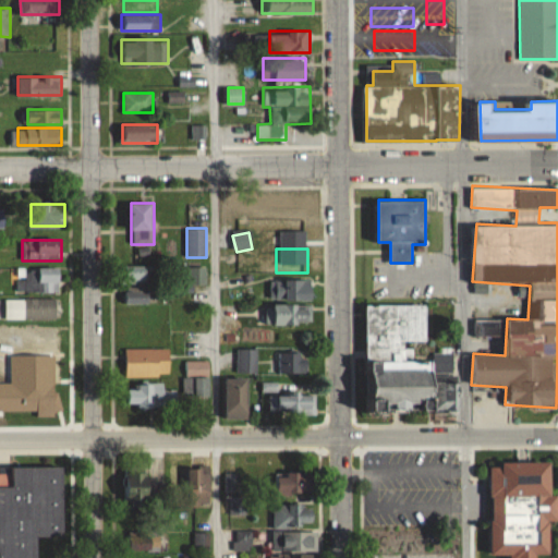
[(128,283),(154,283),(154,266),(128,266),(128,283)]
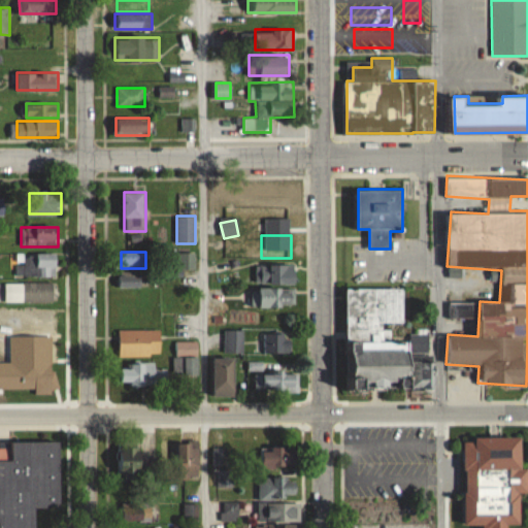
[(17,265),(17,277),(57,277),(57,254),(22,254),(22,265),(17,265)]
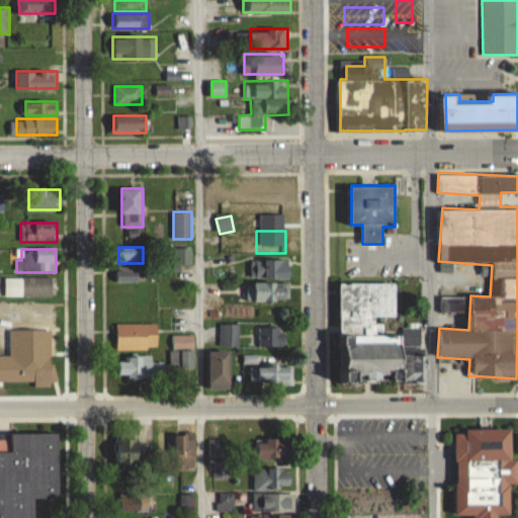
[(190,264),(190,249),(175,249),(175,264),(190,264)]
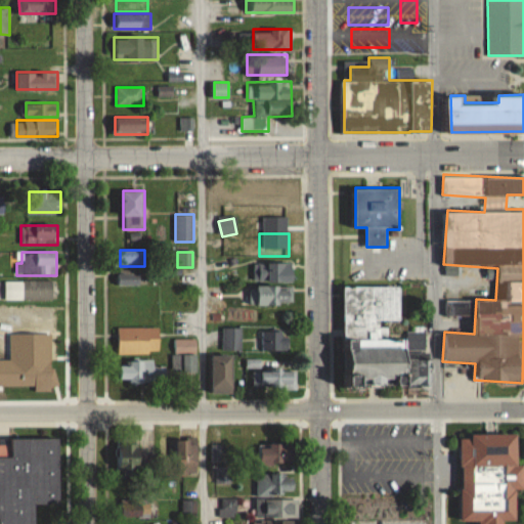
[(293,263),(254,263),(254,281),(293,281),(293,263)]
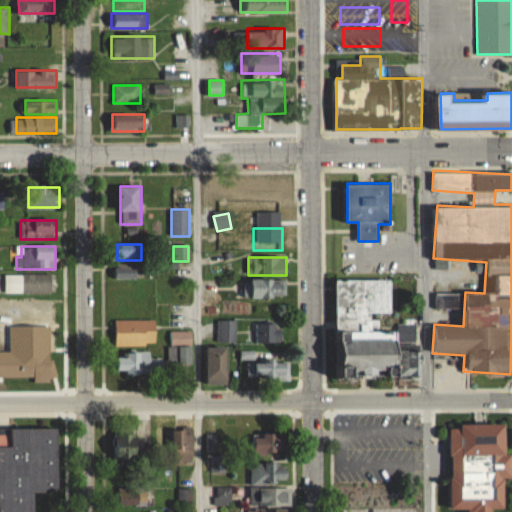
[(114,278),(141,278),(141,263),(114,263),(114,278)]
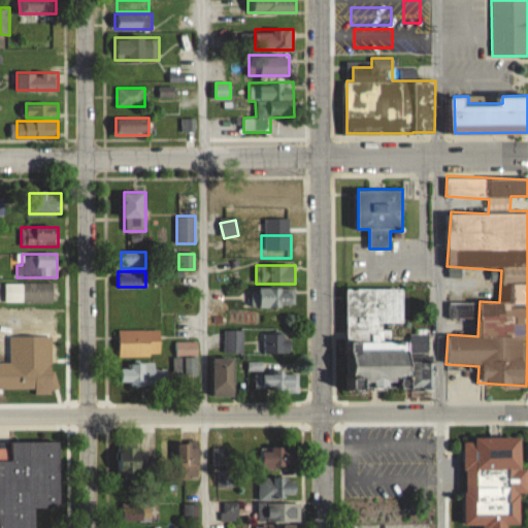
[(54,283),(24,283),(24,302),(54,302),(54,283)]
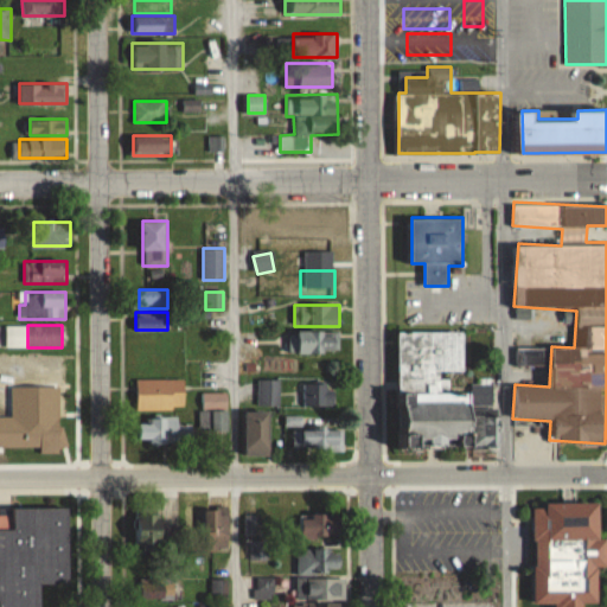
[(410,447),(499,446),(499,414),(477,414),(477,406),(492,406),(492,385),(471,385),(471,393),(451,394),(451,374),(464,374),(464,331),(398,332),(400,393),(409,391),(410,447)]
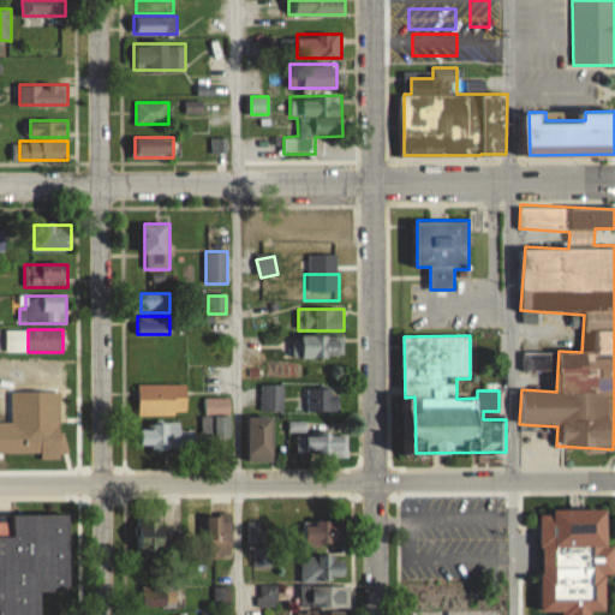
[(344,358),(344,336),(293,336),(293,358),(344,358)]
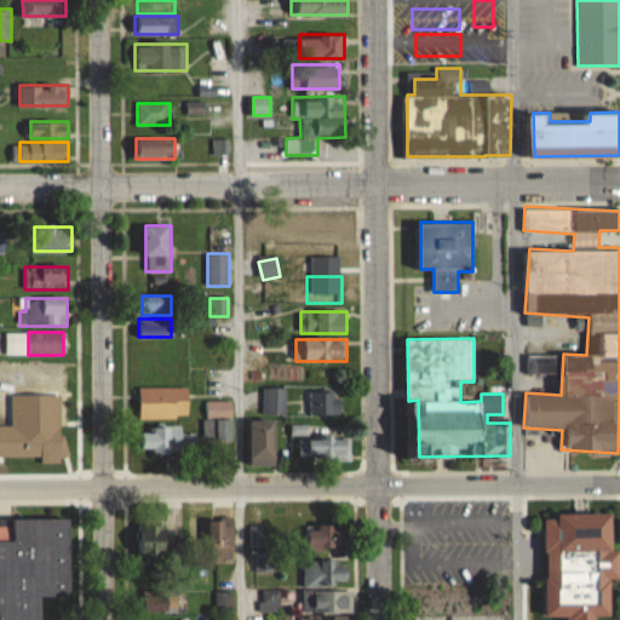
[(68,361),(42,361),(42,379),(68,379),(68,361)]
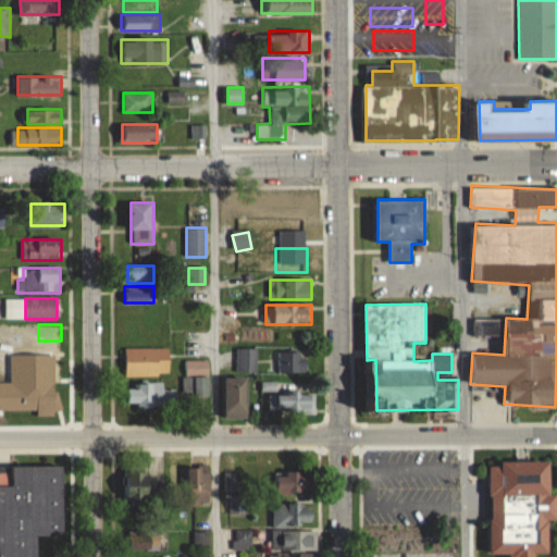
[(126,376),(170,376),(170,348),(126,348),(126,376)]
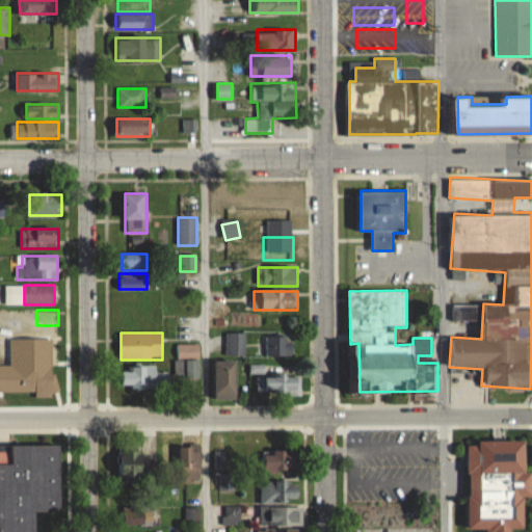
[(227,333),(227,356),(243,356),(243,333),(227,333)]
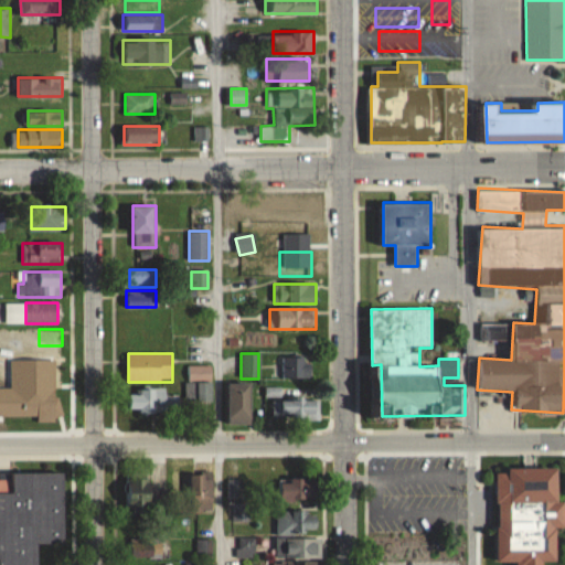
[(312,358),(281,358),(281,379),(312,379),(312,358)]
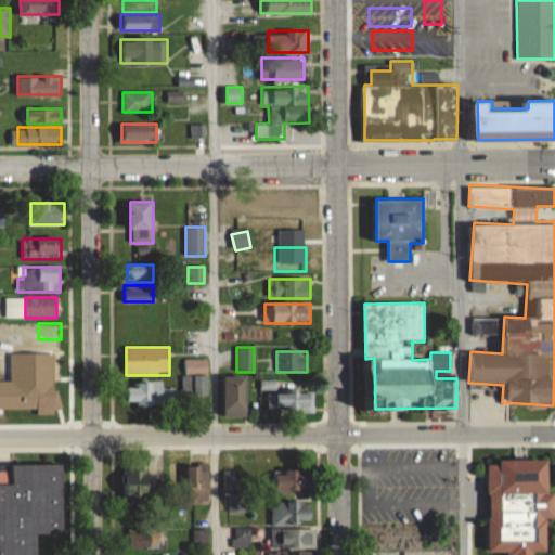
[(208,360),(183,360),(183,394),(208,394),(208,360)]
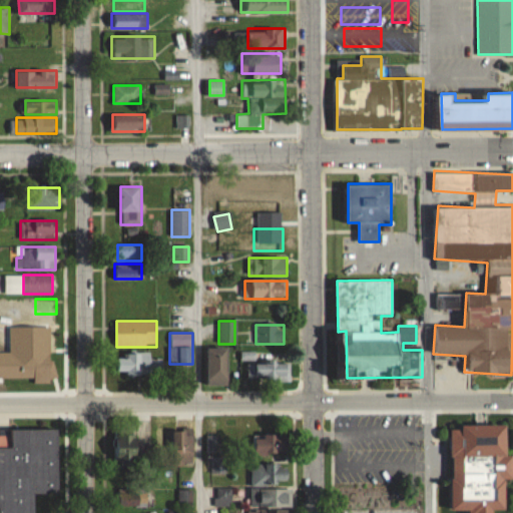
[(229,348),(207,348),(207,385),(229,385),(229,348)]
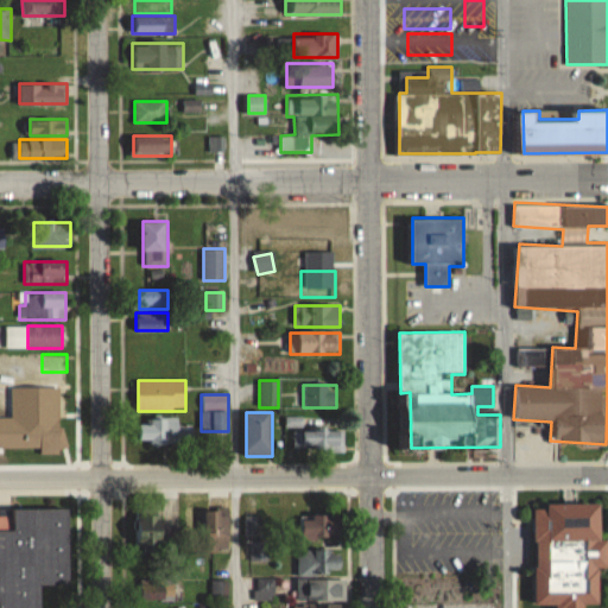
[(0,417),(0,449),(40,450),(40,455),(63,454),(63,417),(0,417)]
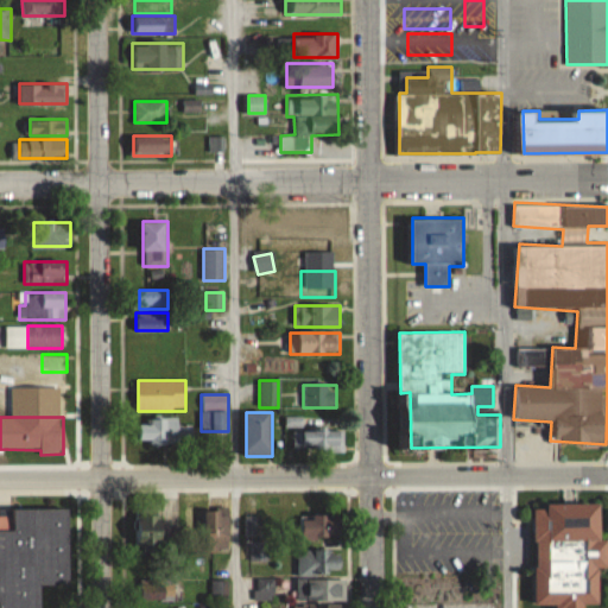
[(343,429),(302,429),(302,417),(287,418),(287,428),(292,428),(292,450),(343,450),(343,429)]
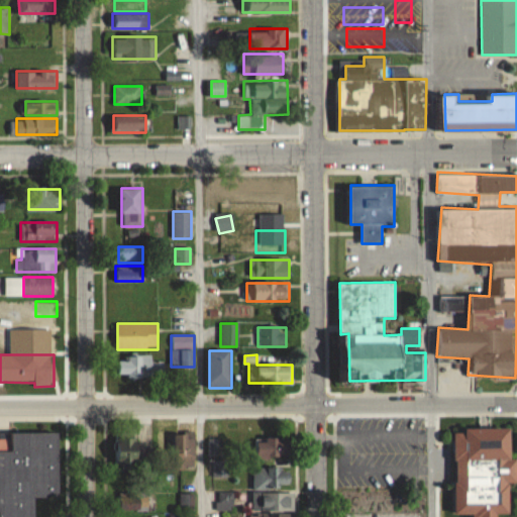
[(118,355),(118,379),(152,379),(152,355),(118,355)]
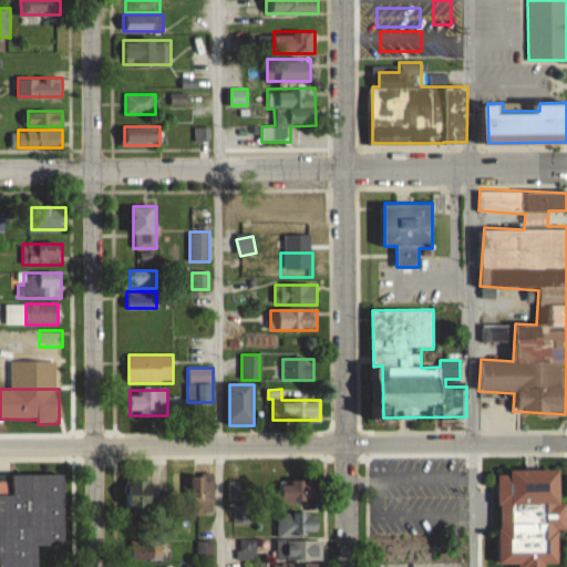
[(566,502),(562,503),(562,470),(501,470),(501,534),(566,533),(566,502)]
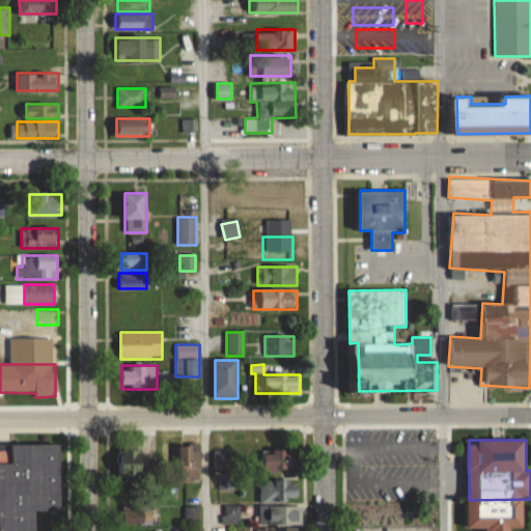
[(200,443),(178,443),(178,480),(200,480),(200,443)]
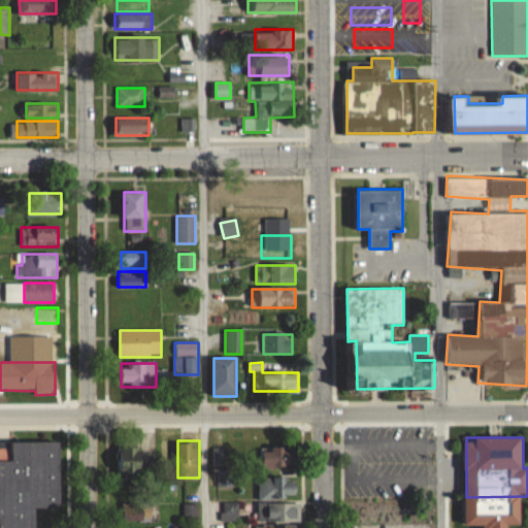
[(60,441),(12,441),(12,458),(4,458),(4,450),(0,450),(0,527),(36,527),(36,508),(61,508),(60,441)]
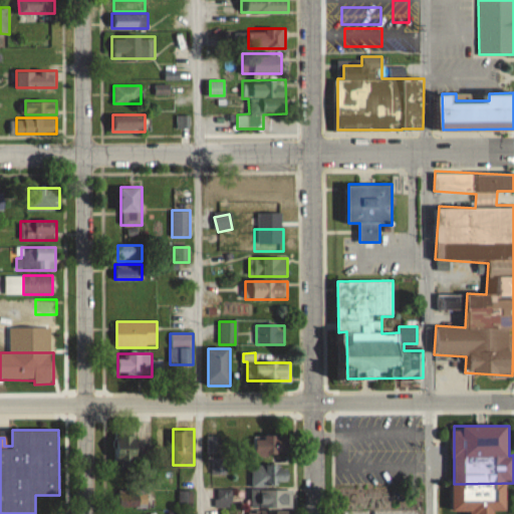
[(139,462),(139,434),(116,434),(116,462),(139,462)]
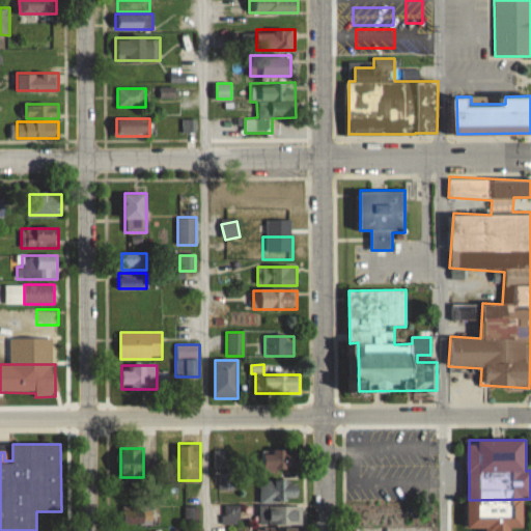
[(298,471),(298,450),(262,450),(262,471),(298,471)]
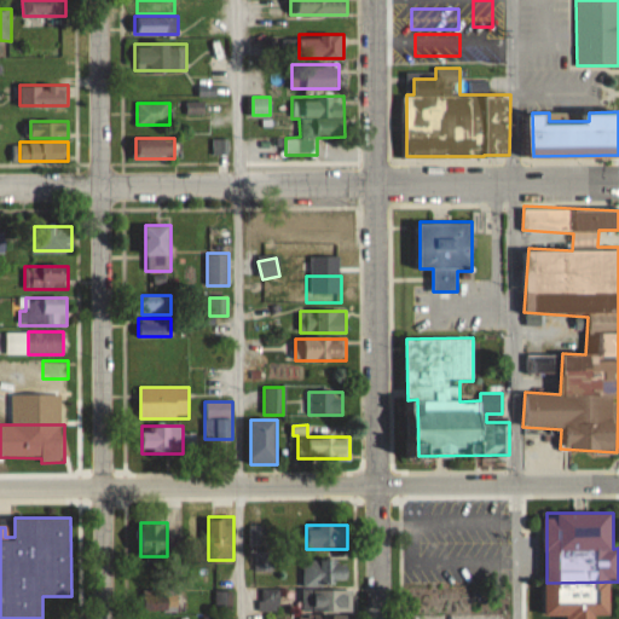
[(273,571),(273,554),(255,554),(256,571),(273,571)]
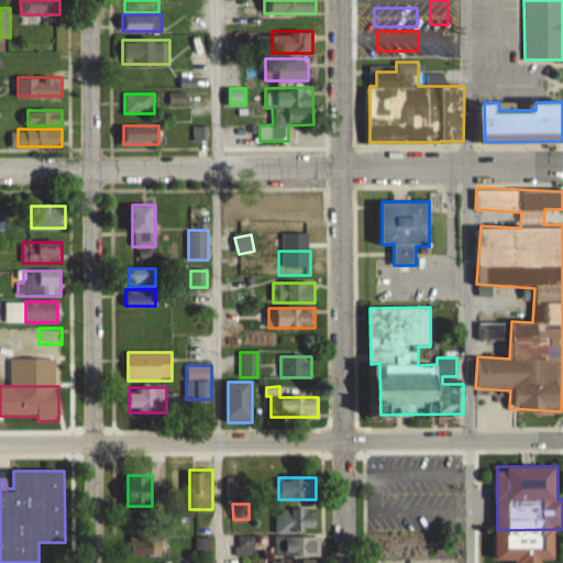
[(318,508),(276,508),(276,533),(318,533),(318,508)]
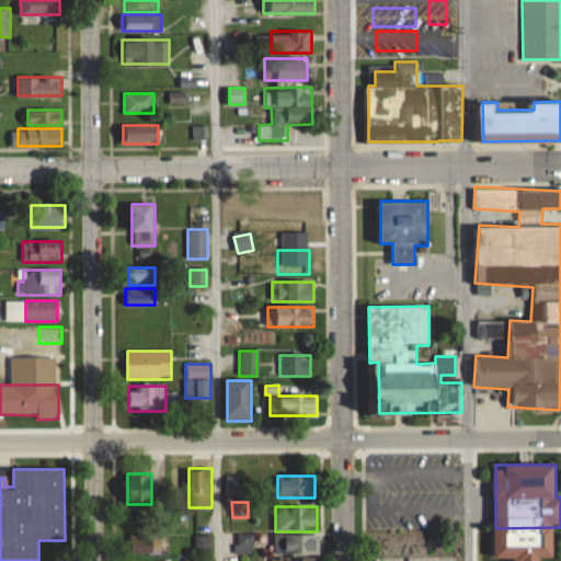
[(414,552),(414,531),(380,533),(380,552),(414,552)]
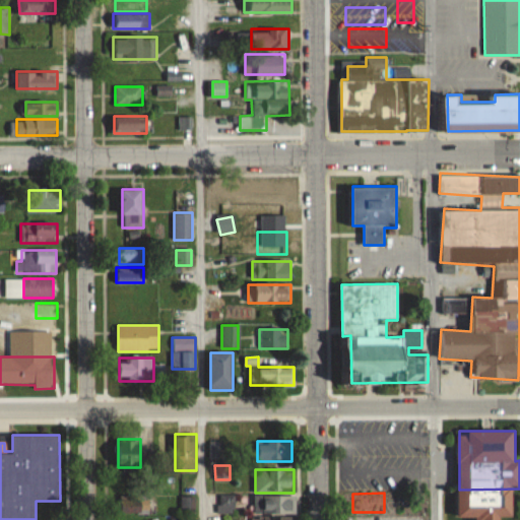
[(120,513),(149,513),(149,497),(120,497),(120,513)]
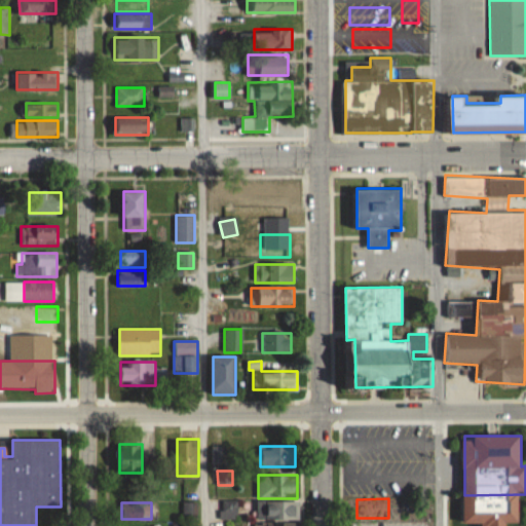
[(257,502),(257,520),(300,520),(300,502),(257,502)]
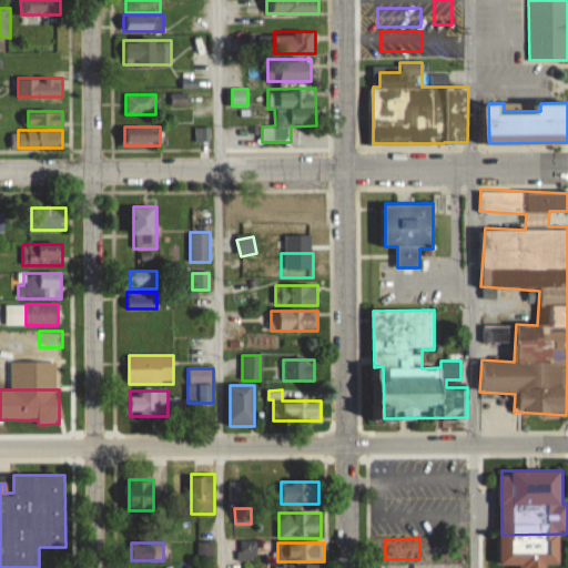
[(239,560),(254,560),(254,544),(239,544),(239,560)]
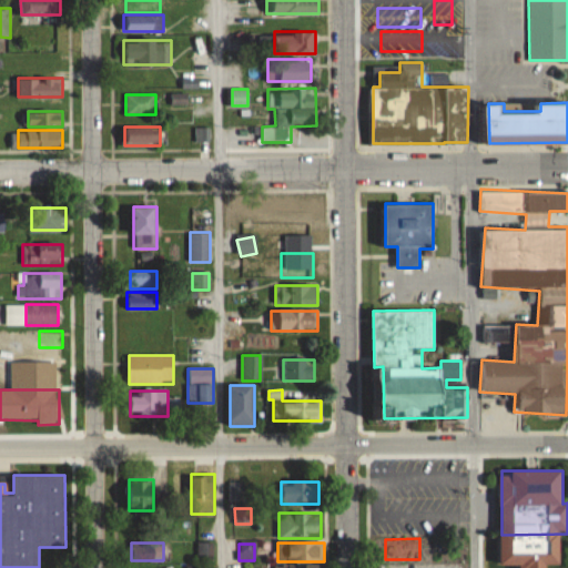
[(214,557),(214,545),(199,545),(199,557),(214,557)]
